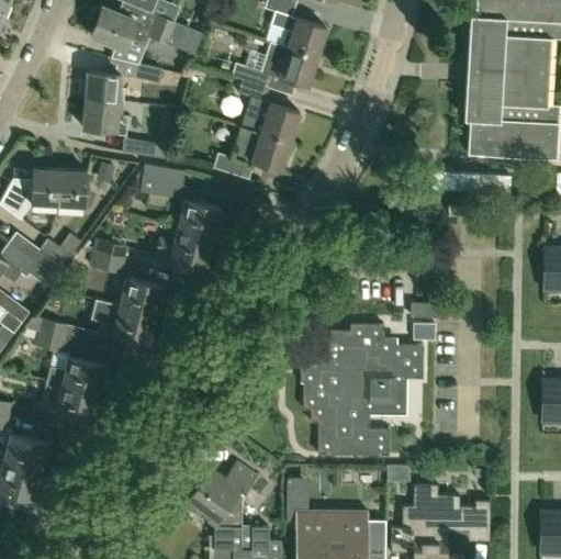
[(318,57),(327,30),(292,18),(296,4),(283,0),(267,0),(265,9),(276,12),(271,26),(292,33),(288,47),(318,57)]
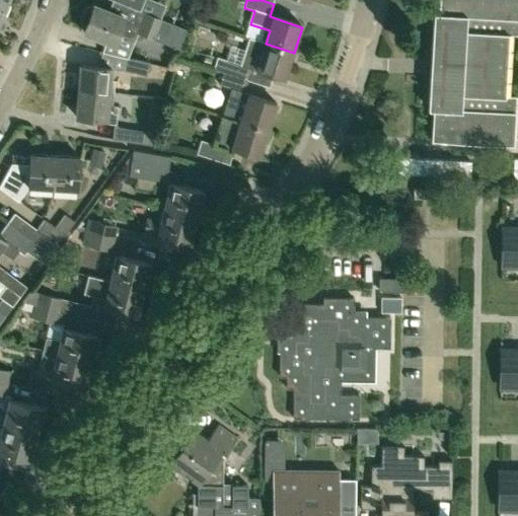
[(517,0),(439,0),(431,142),(513,147),(516,97),(504,96),(509,20),(517,20),(517,0)]
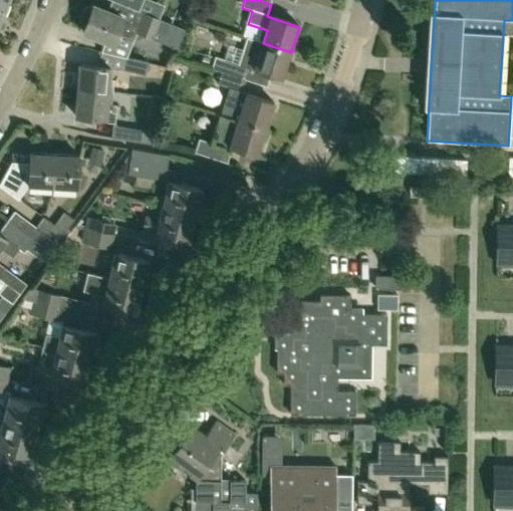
[(93,7),(92,10),(89,9),(85,11),(81,21),(83,24),(86,26),(83,33),(113,45),(116,38),(134,42),(137,35),(140,25),(93,7)]
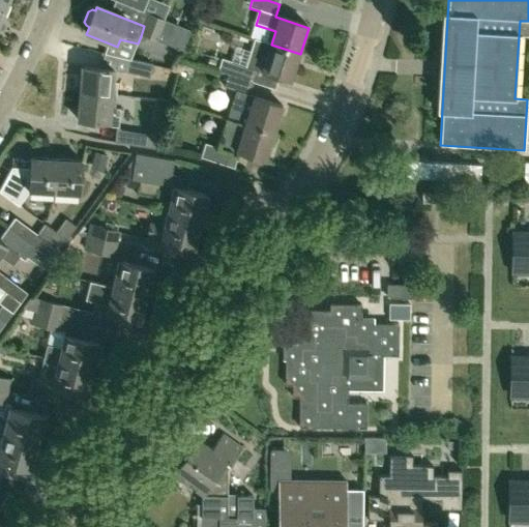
[(197,21),(204,23),(207,16),(200,12),(197,21)]
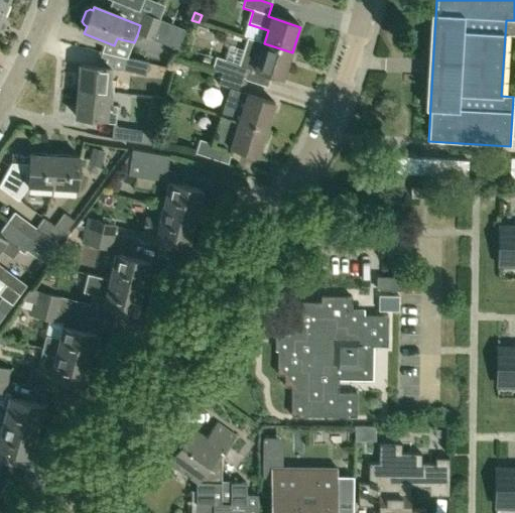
[(155,42),(163,21),(144,14),(140,25),(137,35),(155,42)]
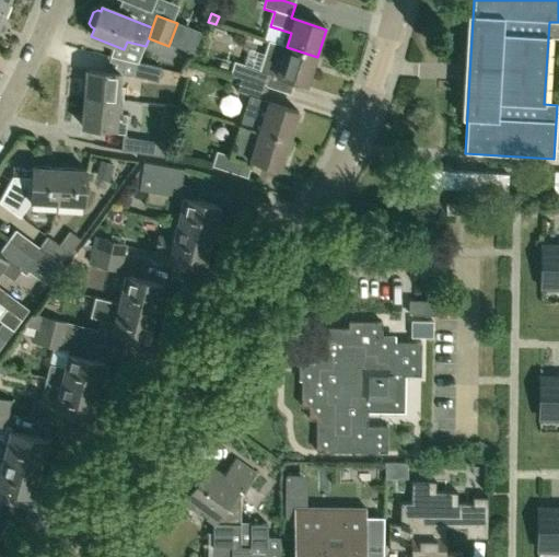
[(235,64),(231,77),(269,88),(274,74),(297,82),(307,85),(317,57),(287,47),(269,42),(265,55),(265,56),(260,71),(235,64)]
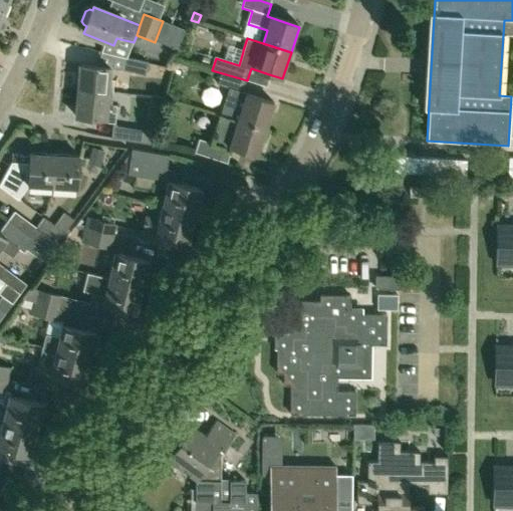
[(146,77),(149,65),(125,59),(122,71),(146,77)]
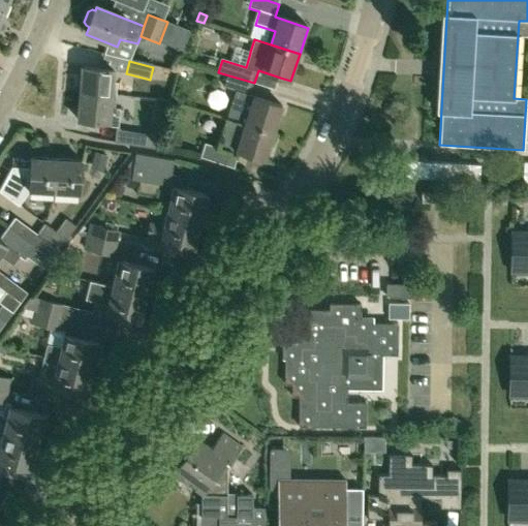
[(111,96),(113,70),(82,67),(80,93),(111,96)]
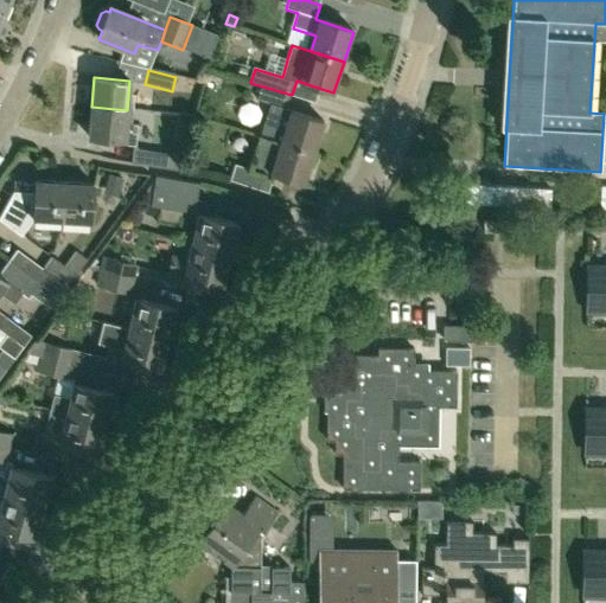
[(287,111),(291,96),(292,95),(250,83),(261,87),(257,101),(287,111)]
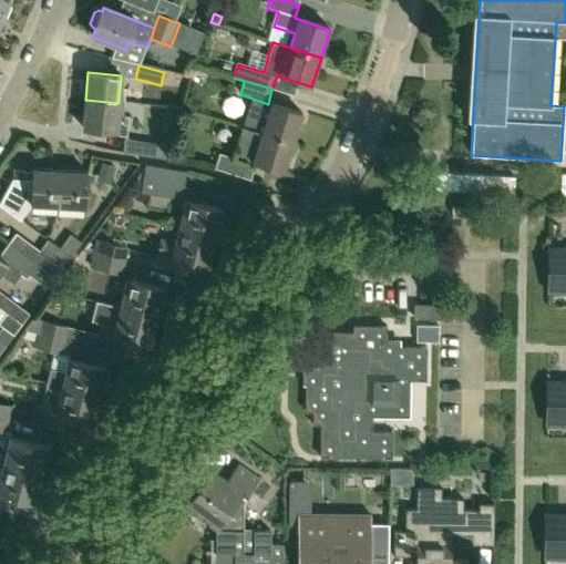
[(127,137),(129,118),(117,116),(119,103),(85,100),(83,130),(116,132),(115,136),(127,137)]
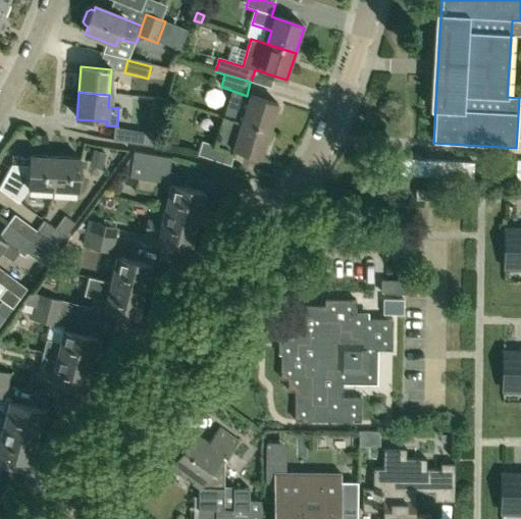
[(270,132),(279,104),(250,95),(241,122),(270,132)]
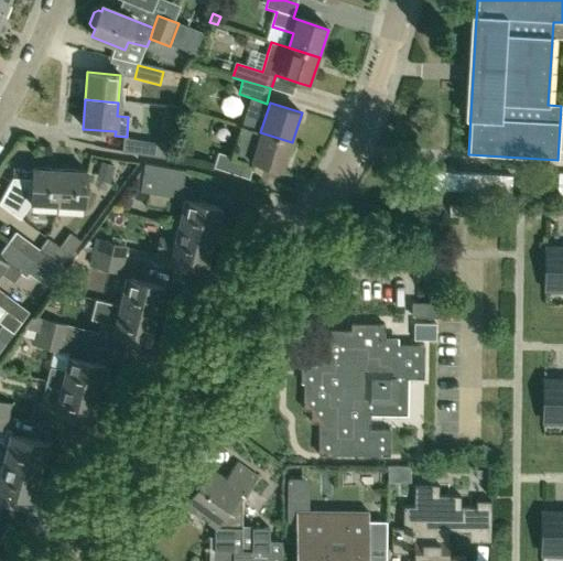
[(260,133),(242,128),(233,160),(219,155),(215,169),(249,180),(255,162),(283,172),(292,142),(260,132),(260,133)]
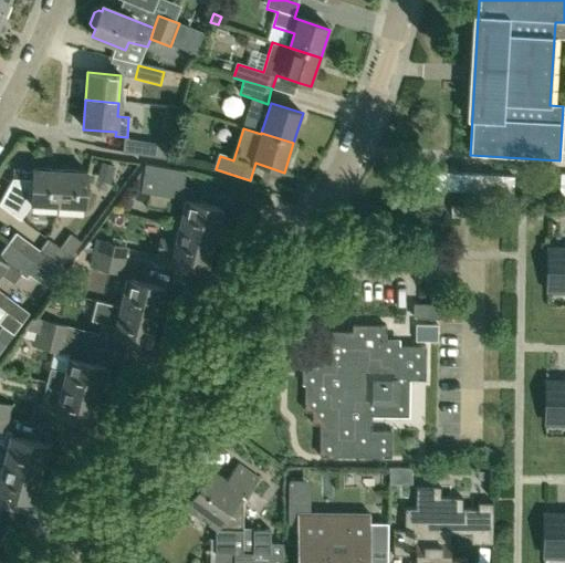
[(163,159),(164,148),(129,144),(128,155),(163,159)]
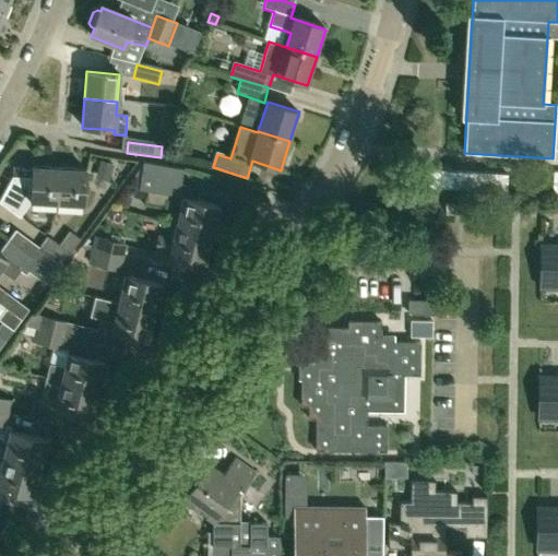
[(190,201),(192,188),(180,186),(183,172),(143,165),(139,192),(149,194),(146,206),(166,210),(167,197),(181,199),(176,226),(212,235),(218,208),(190,201)]
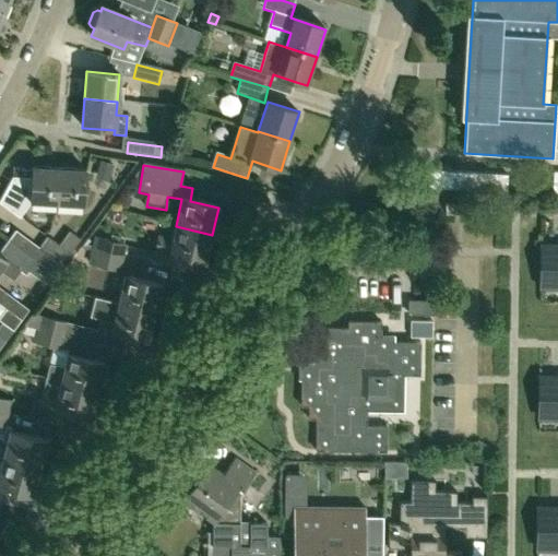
[(56,205),(58,170),(32,168),(31,180),(12,179),(0,201),(0,204),(19,219),(30,204),(56,205)]
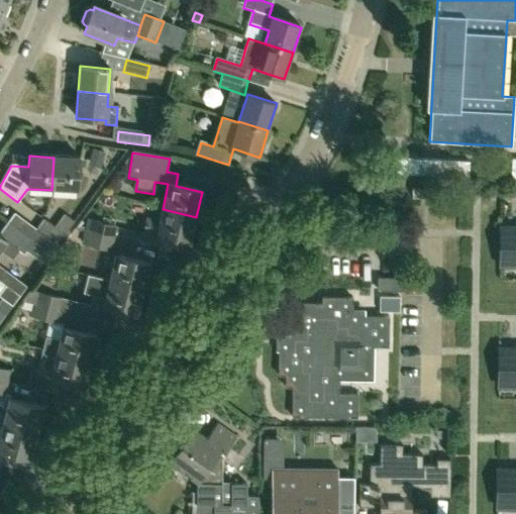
[(77,192),(79,160),(54,158),(52,190),(77,192)]
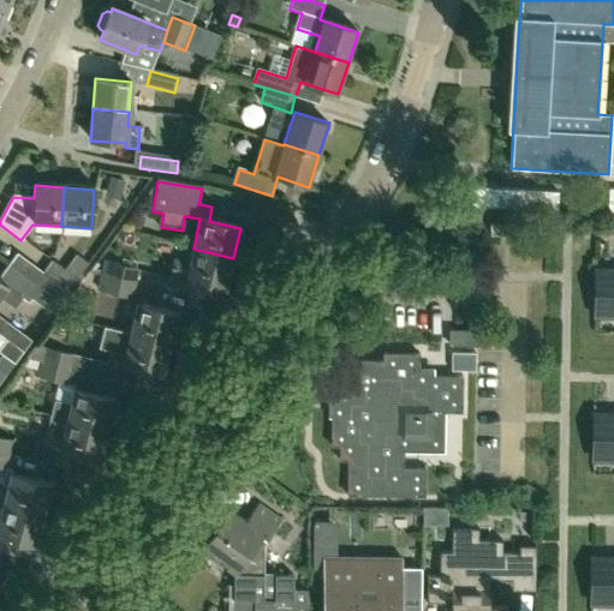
[(558,214),(559,196),(559,193),(506,190),(471,189),(470,208),(558,214)]
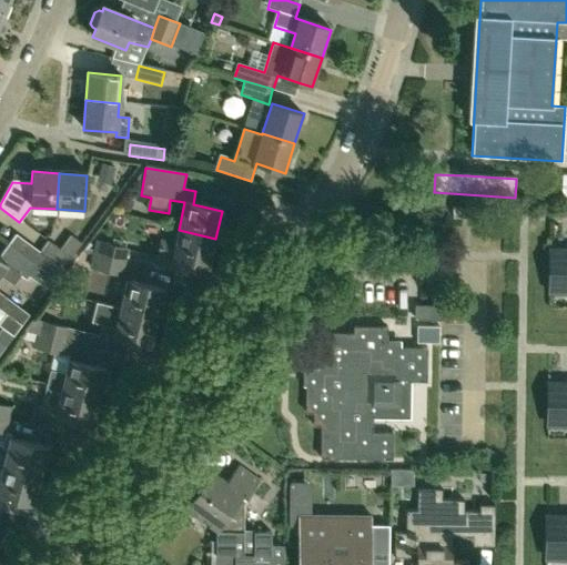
[(210,266),(215,239),(179,230),(175,244),(161,241),(158,254),(210,266)]
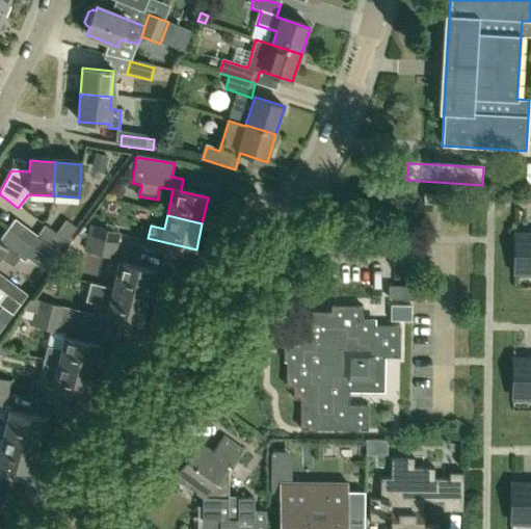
[(32,245),(54,261),(58,255),(77,229),(67,221),(57,235),(46,227),(32,245)]
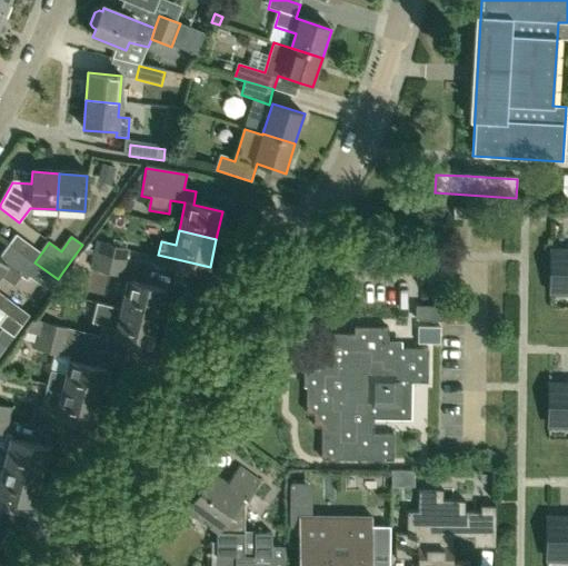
[(125,265),(128,251),(100,245),(97,258),(125,265)]
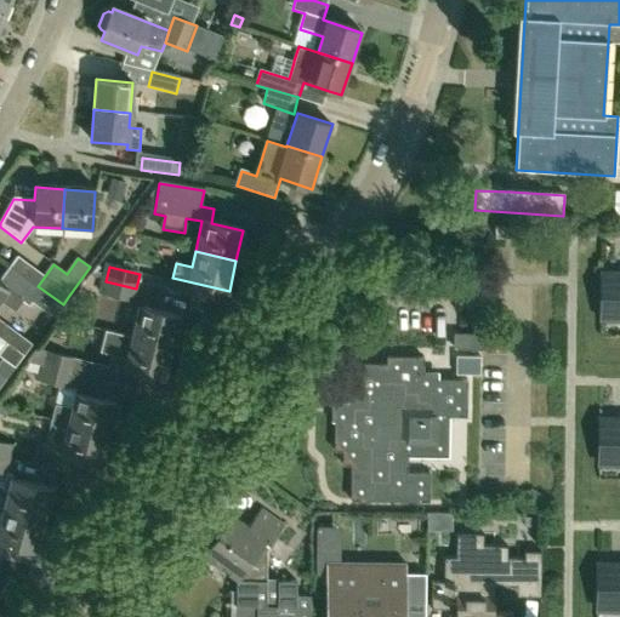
[(619,272),(602,273),(602,321),(619,320),(619,272)]
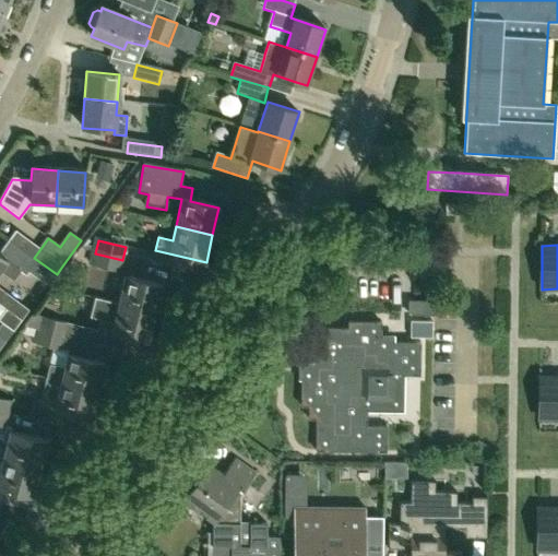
[(14,281),(23,269),(1,252),(0,253),(0,270),(0,271),(14,281)]
